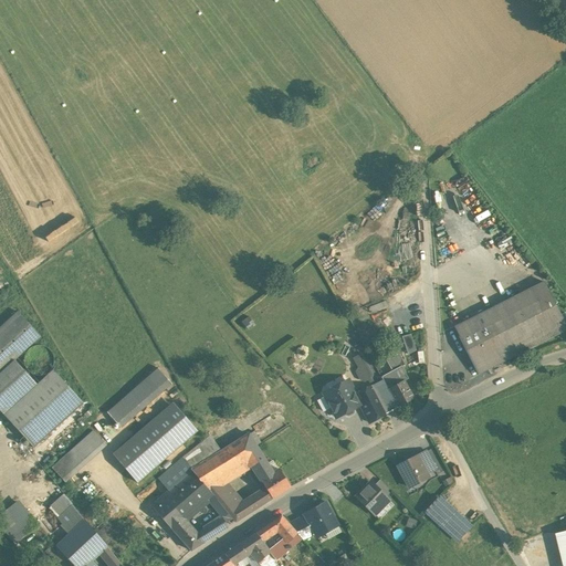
[(565,326),(543,282),(484,313),(507,359),(565,329),(565,326)]
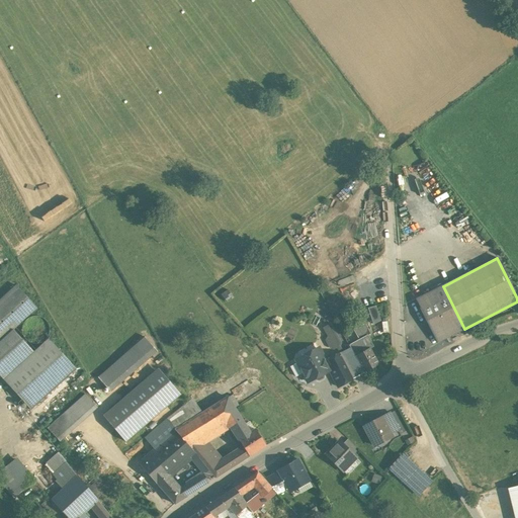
[(0,298),(0,375),(3,379),(34,351),(14,329),(37,308),(16,284),(0,298)]
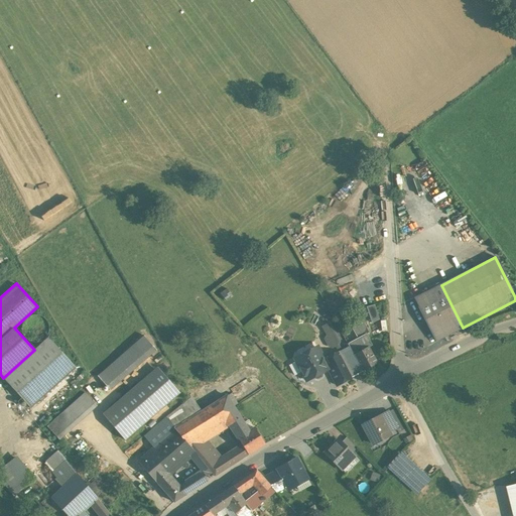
[(441,285),(414,298),(435,342),(463,328),(441,285)]
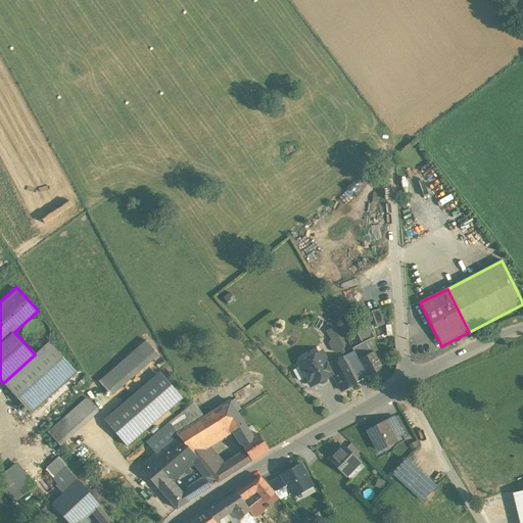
[(379,310),(371,312),(377,328),(384,324),(379,310)]
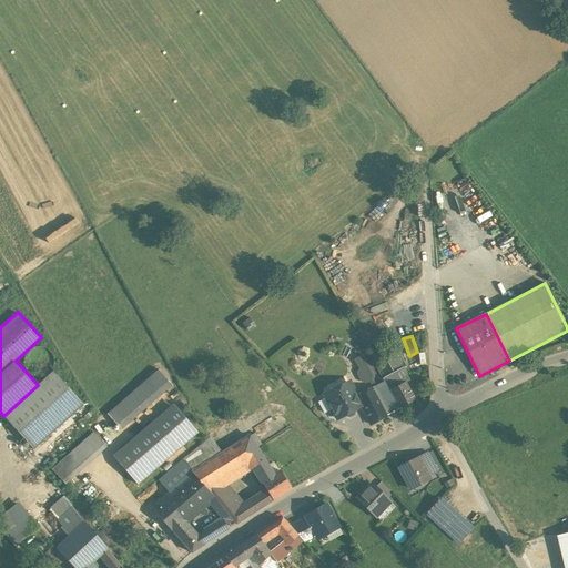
[(401,355),(387,362),(394,373),(403,368),(406,366),(401,355)]
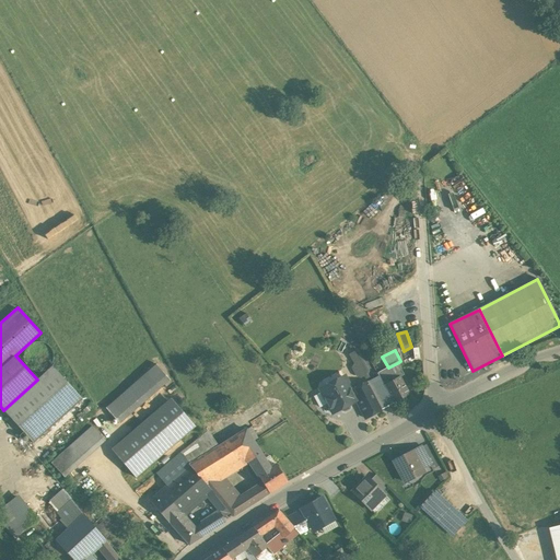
[(388,368),(377,374),(394,404),(409,395),(400,377),(404,375),(397,363),(388,368)]
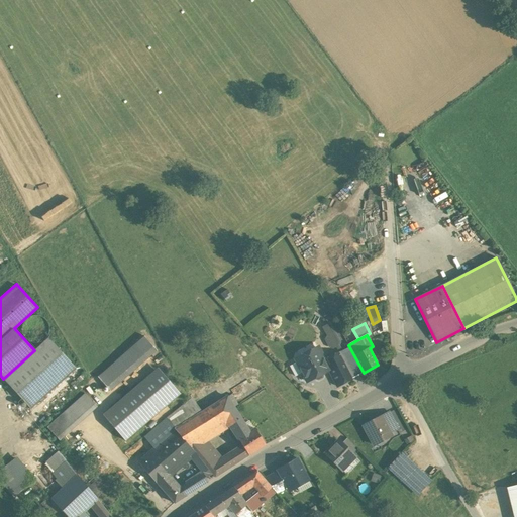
[(144,336),(97,378),(109,391),(156,350),(144,336)]
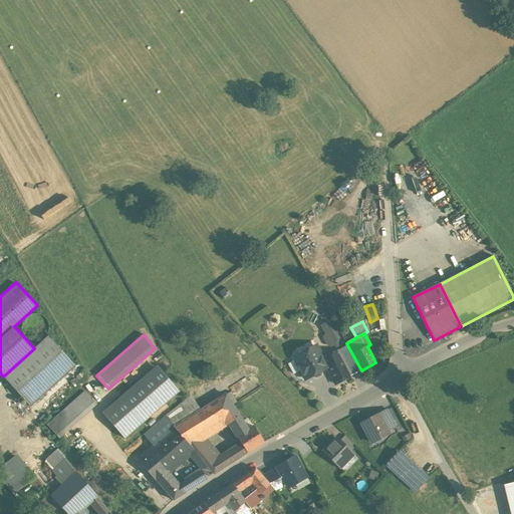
[(34,348),(3,376),(23,400),(27,404),(30,407),(74,366),(47,336),(34,348)]
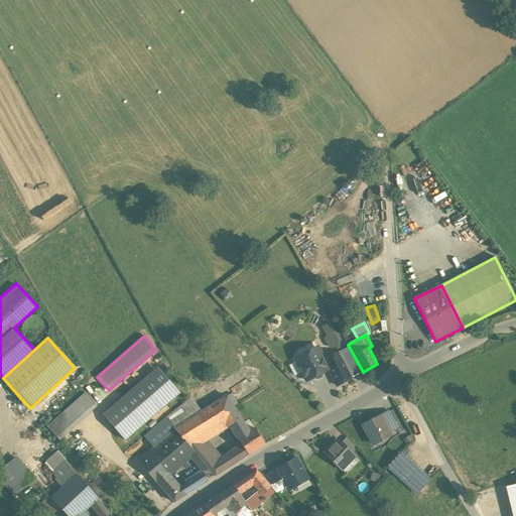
[(363,372),(348,345),(338,349),(353,377),(363,372)]
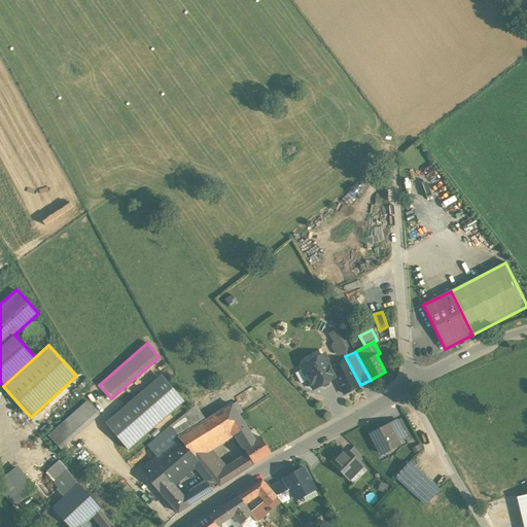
[(360,385),(345,356),(329,365),(336,378),(345,394),(360,385)]
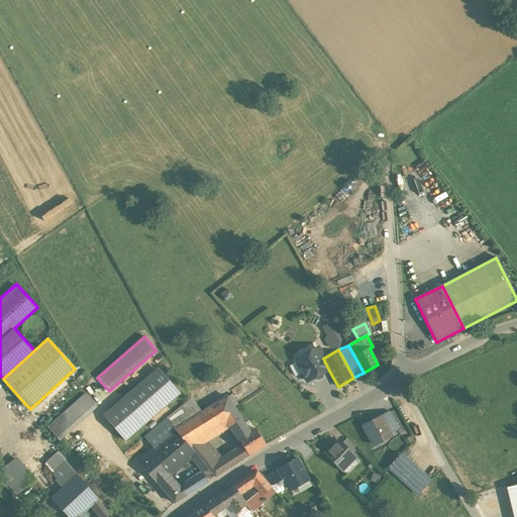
[(319,350),(310,355),(305,354),(300,356),(299,362),(297,363),(303,373),(308,382),(329,371),(323,358),(319,350)]
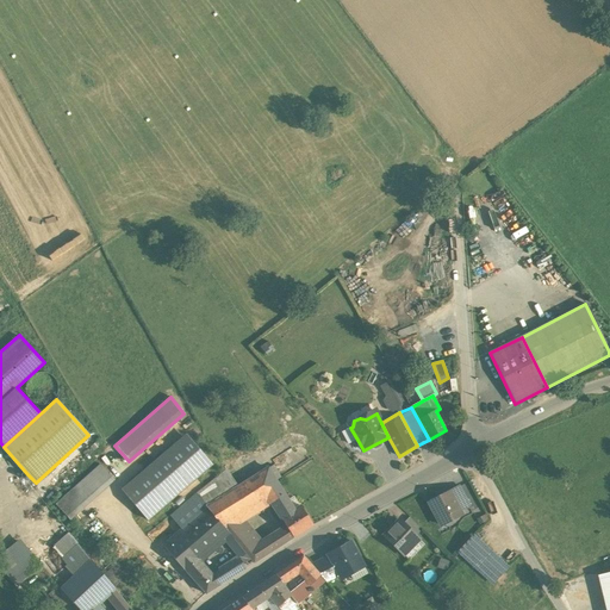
[(358,440),(350,428),(342,431),(349,444),(358,440)]
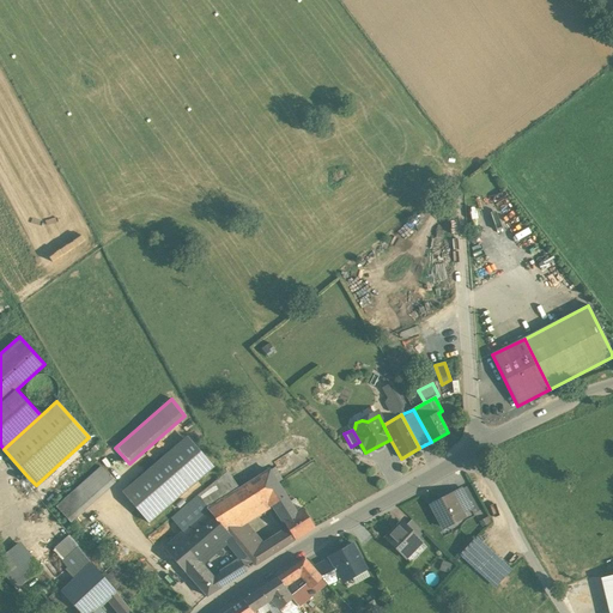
[(187,437),(122,492),(128,501),(193,444),(187,437)]
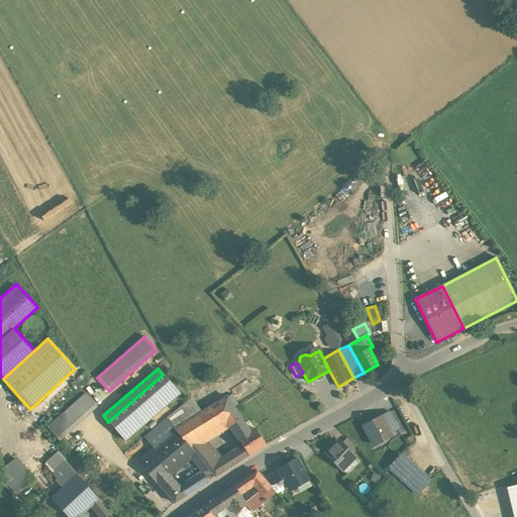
[(163,375),(108,422),(124,441),(180,394),(163,375)]
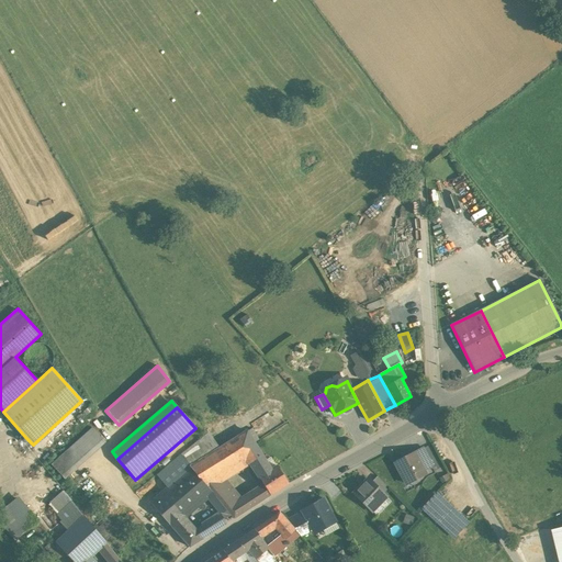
[(92,428),(51,465),(64,480),(105,442),(92,428)]
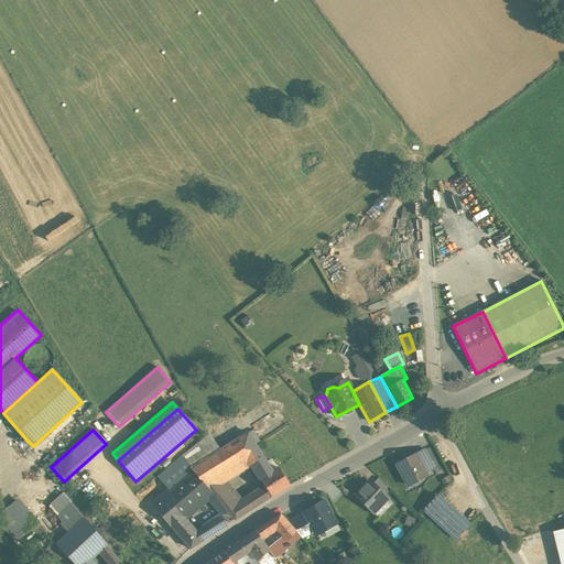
[(192,468),(191,469),(192,470),(205,486),(220,477),(246,461),(250,466),(263,457),(248,433),(209,457),(192,468)]
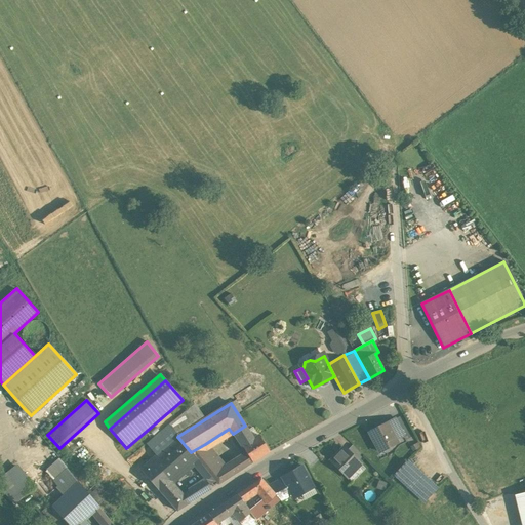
[(188,415),(170,427),(178,436),(195,426),(188,415)]
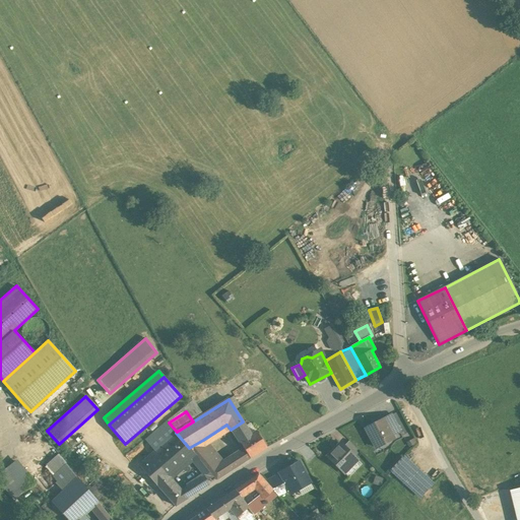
[(383,419),(365,429),(376,448),(394,439),(392,435),(399,432),(391,415),(383,419)]
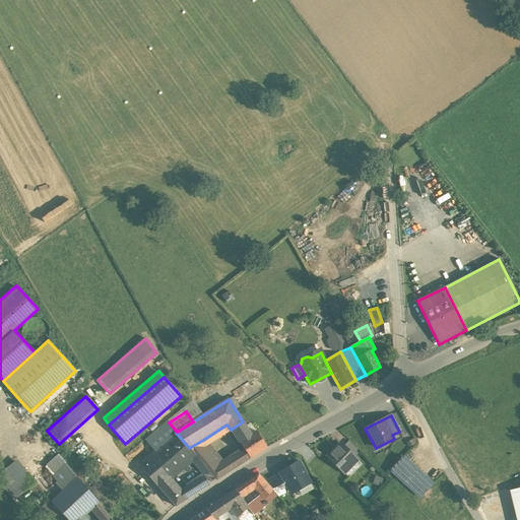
[(167,420),(145,440),(155,452),(177,434),(176,433),(177,432),(169,423),(167,420)]
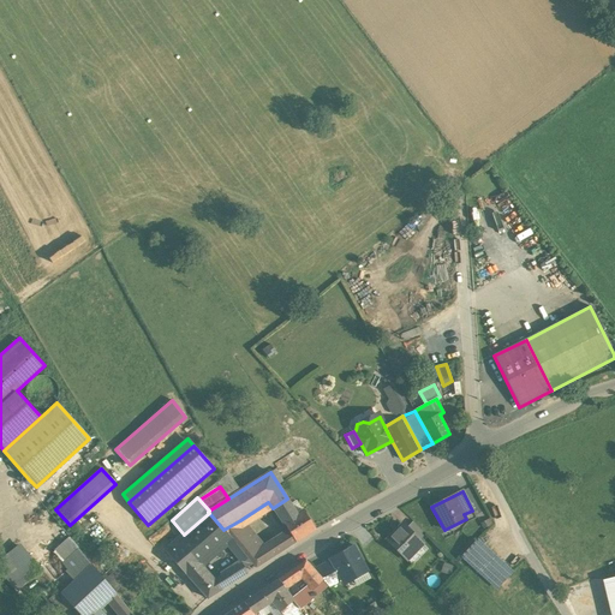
[(297,514),(287,499),(273,508),(273,509),(274,509),(288,531),(291,536),(296,542),(316,530),(303,511),(297,514)]
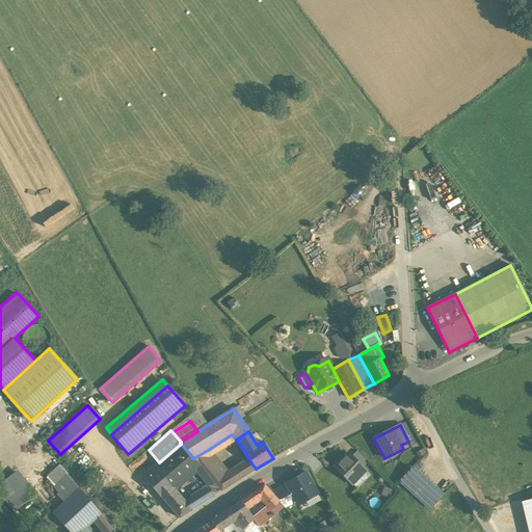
[(159,462),(142,477),(161,499),(162,499),(173,489),(194,470),(200,466),(193,458),(181,444),(159,462)]
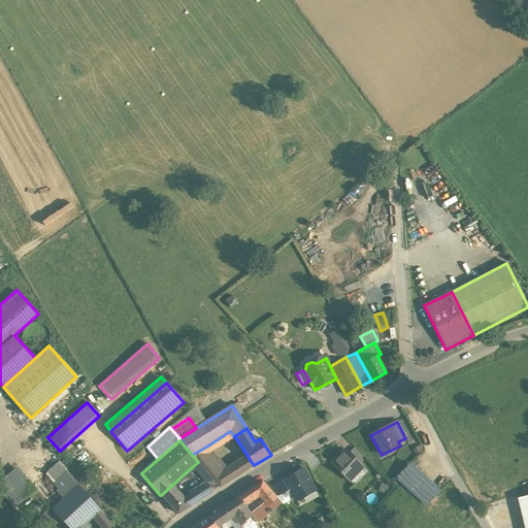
[(206,447),(192,455),(198,462),(201,466),(201,465),(217,485),(220,488),(229,482),(222,472),(226,470),(206,447)]
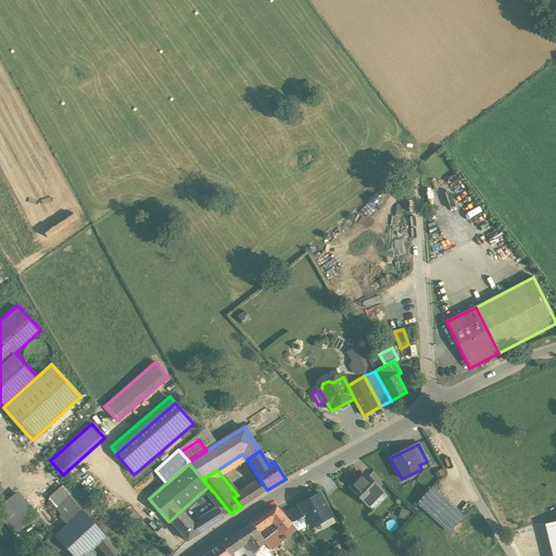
[(384,482),(373,471),(367,478),(379,489),(384,482)]
